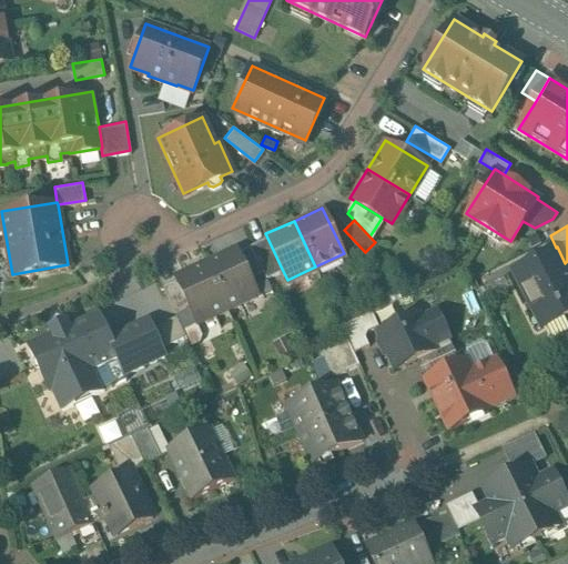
[(266,235),(251,243),(263,270),(266,277),(282,269),(266,235)]
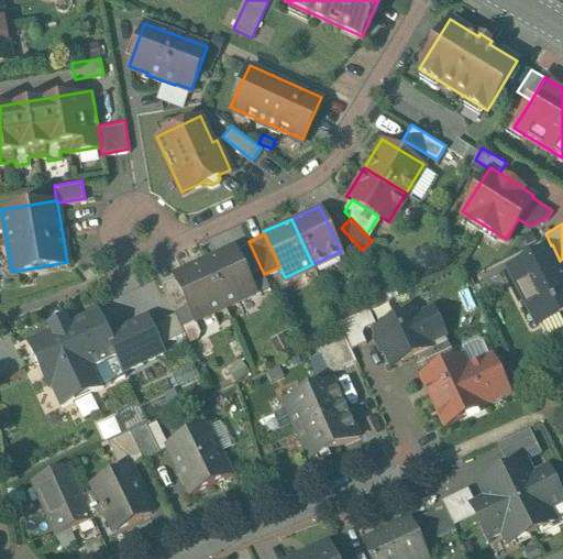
[(261,267),(249,241),(235,248),(247,274),(261,267)]
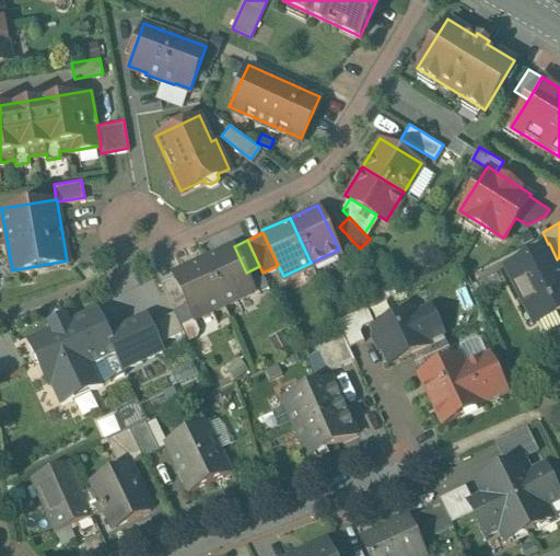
[(548,244),(506,265),(534,320),(559,305),(559,265),(557,259),(549,243),(548,244)]
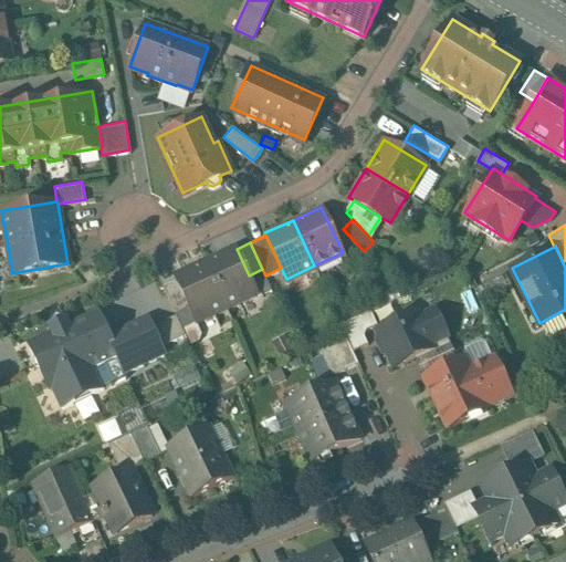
[(237,249),(236,247),(205,260),(226,306),(257,292),(249,276),(237,249)]
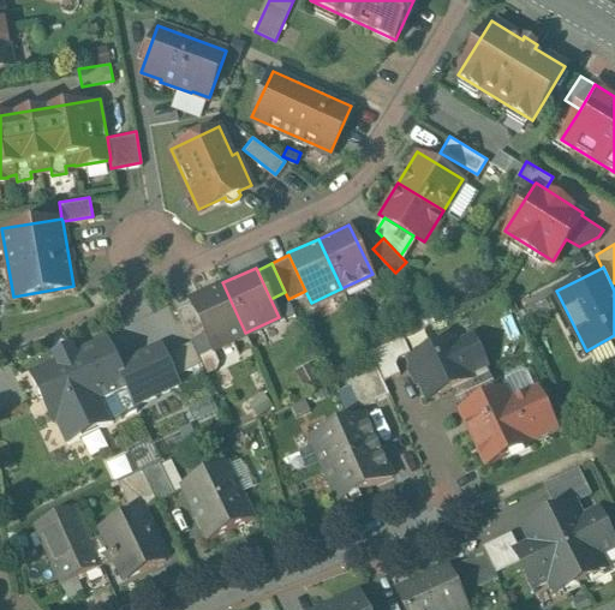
[(222,282),(190,298),(191,300),(206,332),(213,347),(245,333),(222,282)]
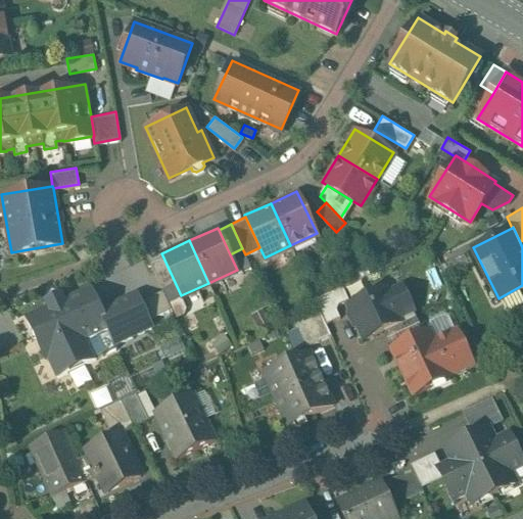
[(162,255),(149,262),(161,287),(175,282),(162,255)]
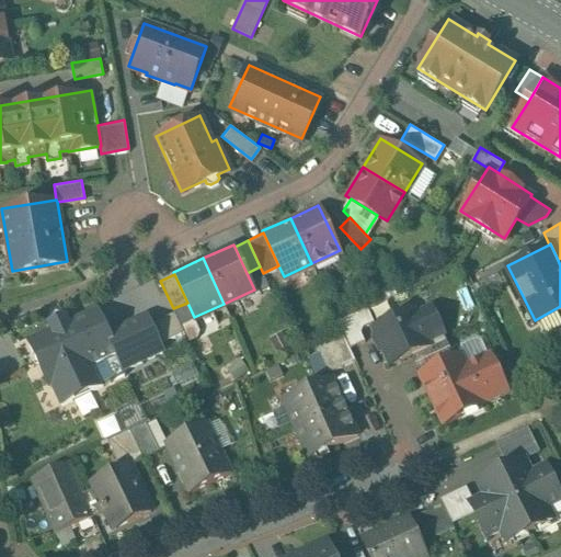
[(187,303),(173,308),(174,311),(181,324),(194,317),(187,303)]
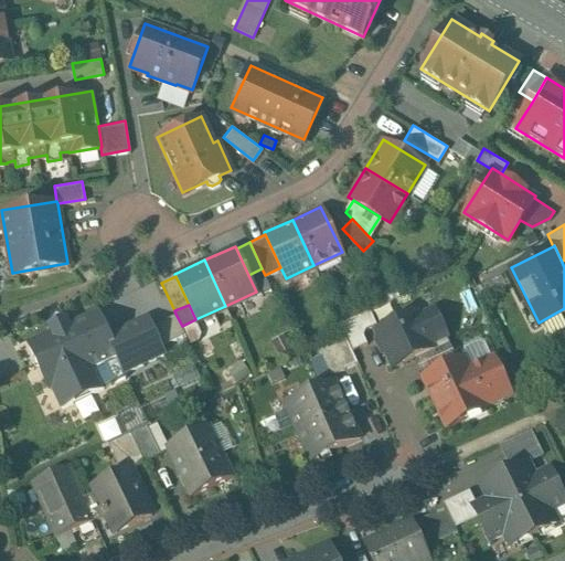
[(415,310),(375,329),(377,334),(375,338),(381,349),(385,351),(392,364),(432,346),(429,341),(445,335),(446,334),(433,307),(417,315),(415,310)]
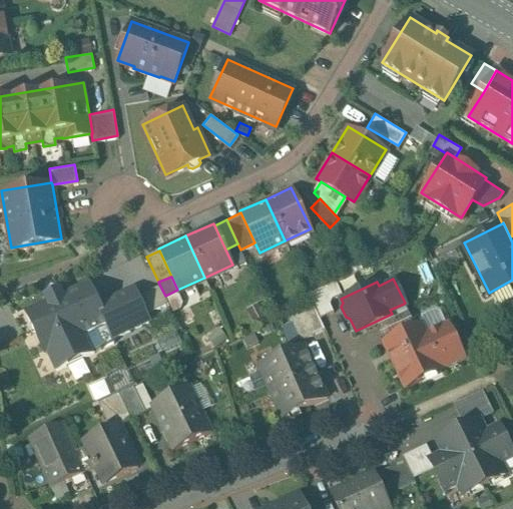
[(336,280),(309,292),(320,317),(333,310),(330,302),(332,298),(342,293),(336,280)]
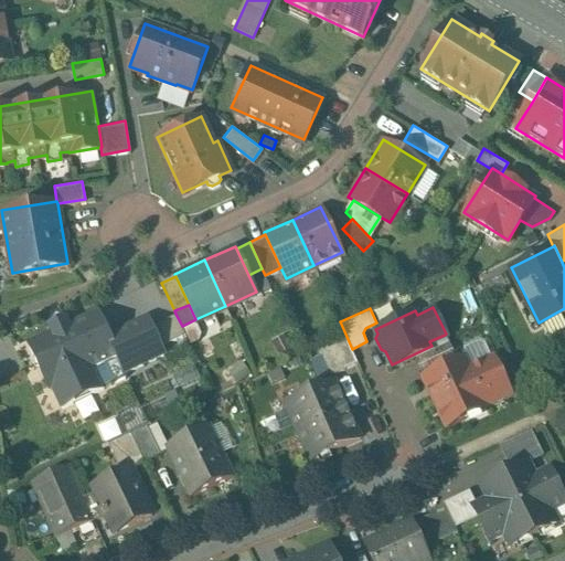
[(98,309),(29,341),(49,387),(53,385),(63,405),(127,376),(124,370),(164,351),(161,345),(185,332),(182,326),(176,314),(152,325),(148,316),(109,334),(98,309)]
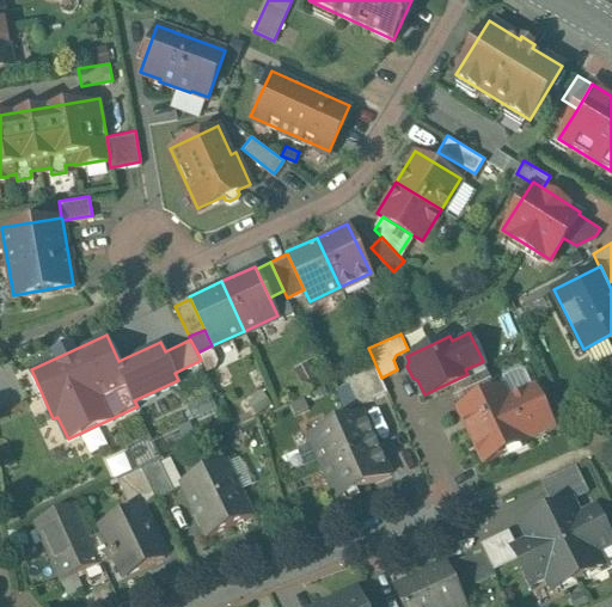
[(372,360),(343,373),(357,403),(386,390),(381,378),(372,360)]
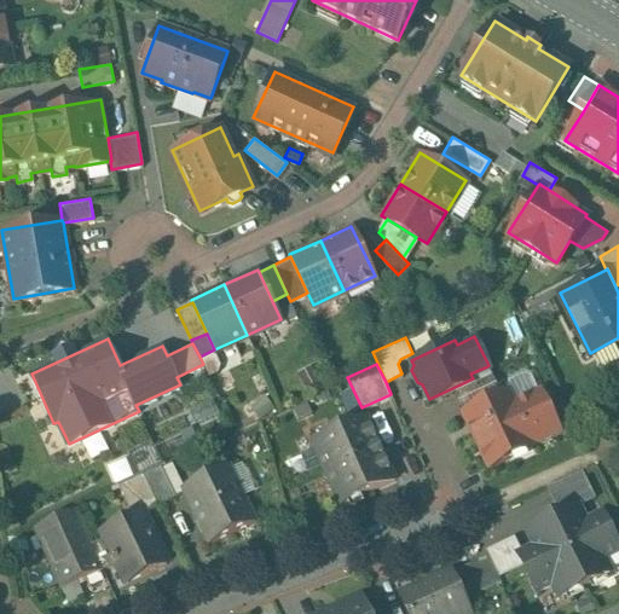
[(487,366),(470,374),(473,378),(475,387),(485,384),(495,380),(489,365),(487,366)]
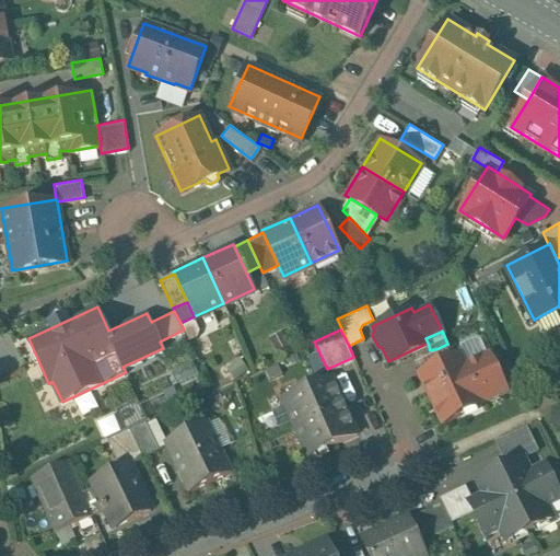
[(459,352),(418,372),(442,421),(482,402),(481,401),(505,389),(488,351),(464,362),(459,352)]
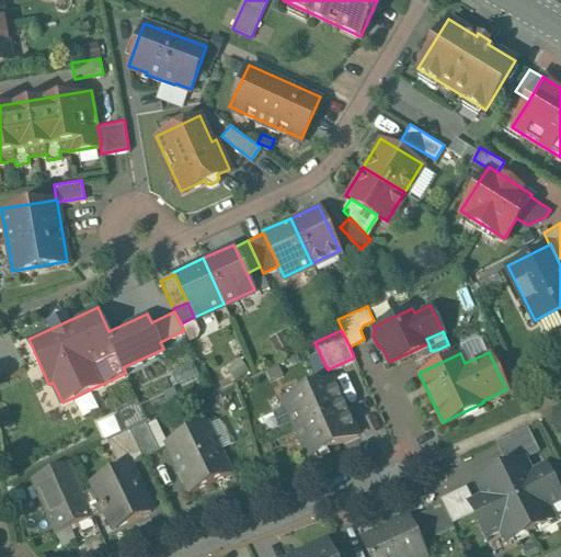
[(332,376),(283,397),(307,454),(356,432),(332,376)]
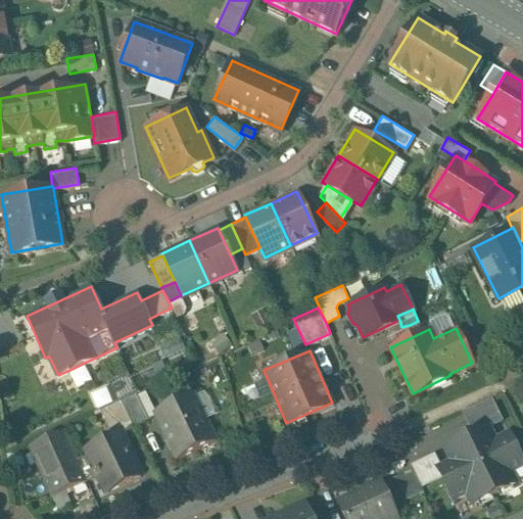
[(134,392),(120,399),(132,425),(146,419),(134,392)]
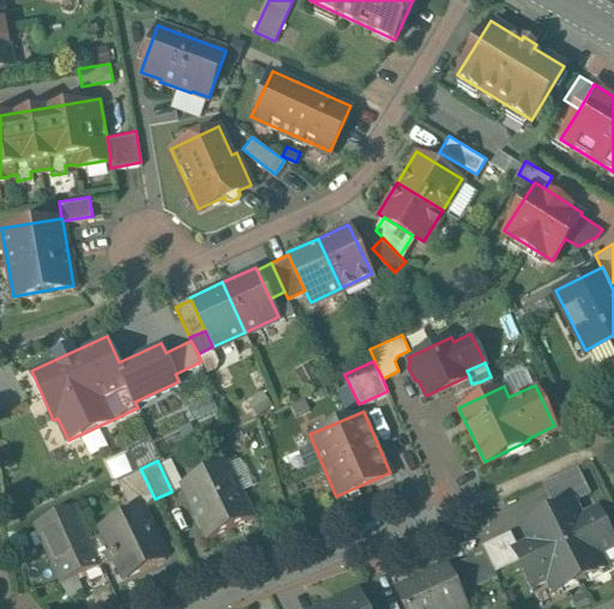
[(224,462),(182,482),(209,535),(251,514),(224,462)]
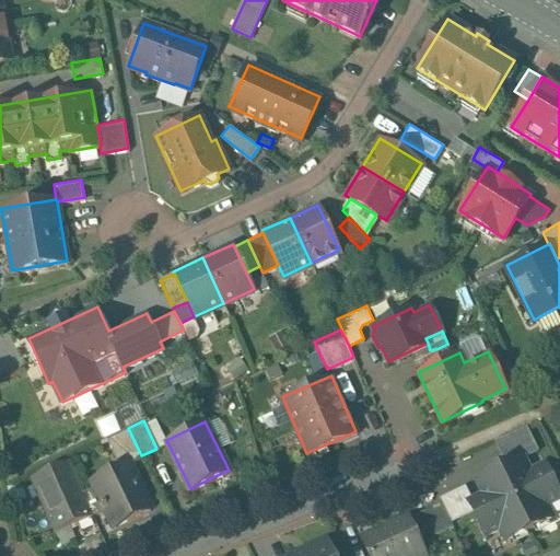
[(526,424),(493,438),(506,463),(523,455),(538,448),(526,424)]
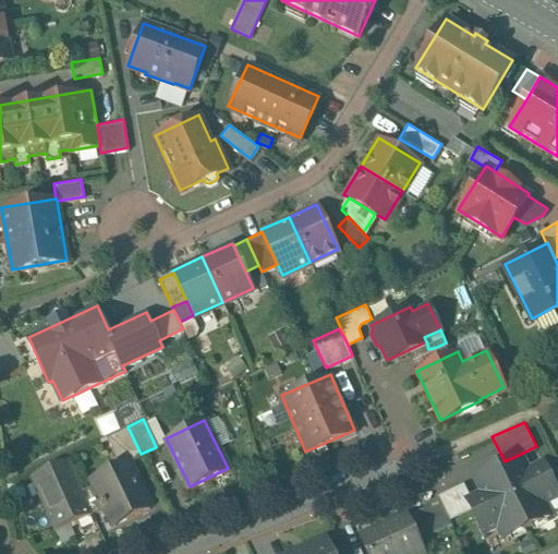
[(128,426),(107,436),(120,464),(141,454),(128,426)]
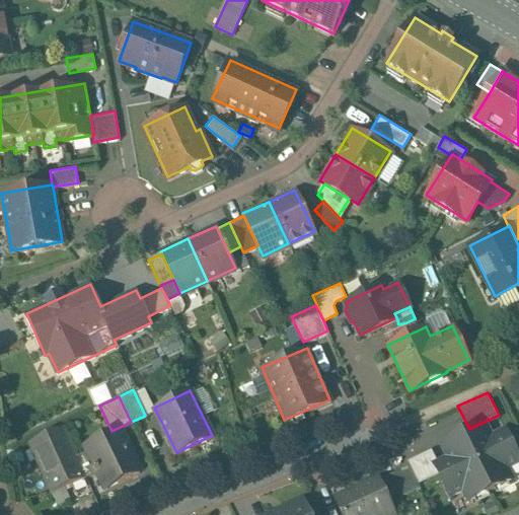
[(469,429),(441,443),(447,455),(437,460),(433,461),(438,471),(449,493),(462,487),(467,497),(477,492),(478,494),(502,483),(501,481),(511,475),(506,464),(518,458),(518,456),(504,427),(491,434),(485,422),(469,429)]
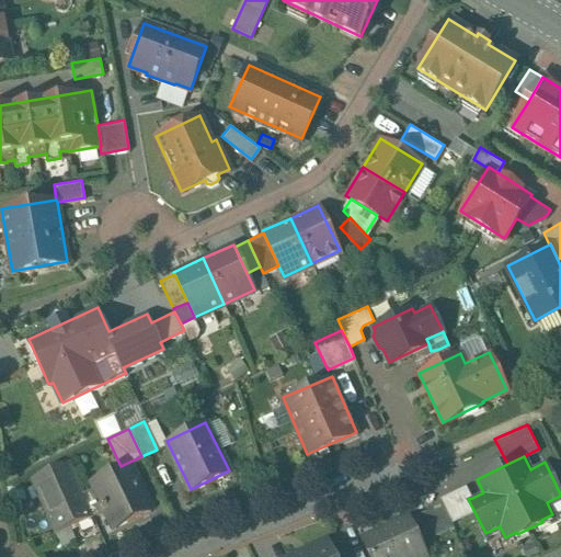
[(68,462),(31,478),(55,531),(92,514),(82,492),(68,462)]
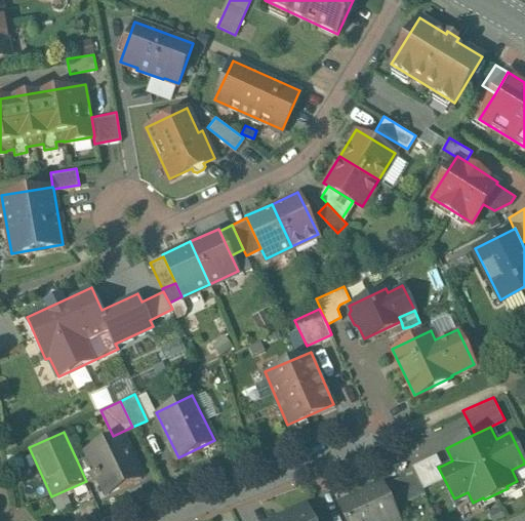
[(123,439),(77,461),(86,481),(99,475),(107,491),(140,476),(123,439)]
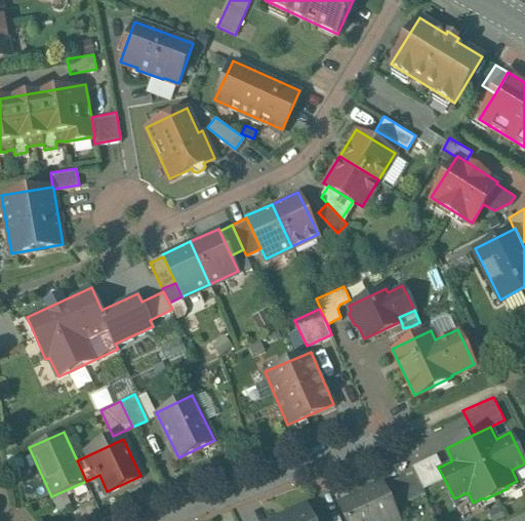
[(436,452),(411,465),(413,469),(423,487),(443,477),(438,467),(442,466),(436,452)]
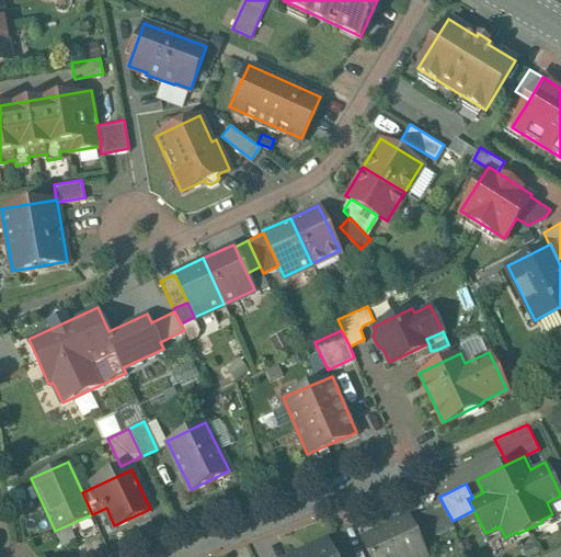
[(442,501),(424,509),(435,533),(454,524),(453,521),(442,501)]
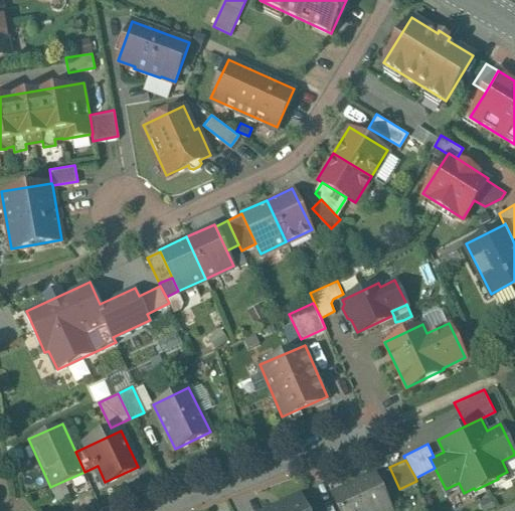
[(374,473),(332,492),(340,510),(381,510),(390,507),(374,473)]
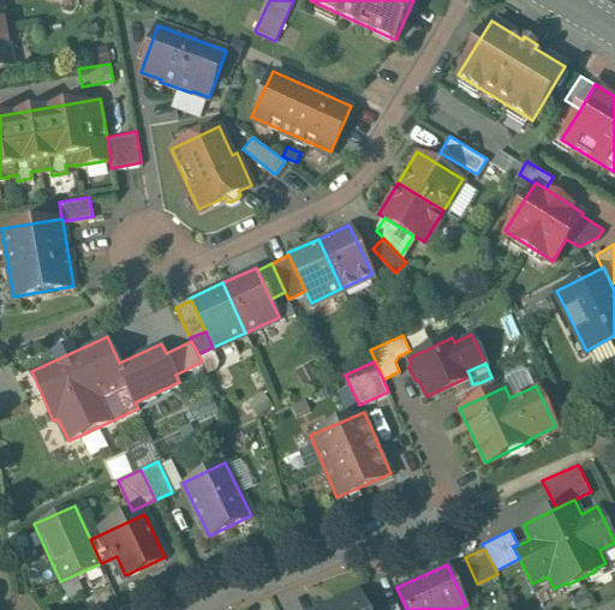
[(368,609),(359,590),(314,609),(368,609)]
